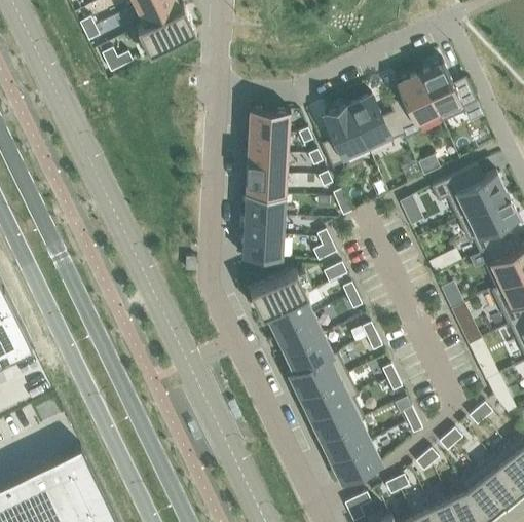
[(176,0),(144,0),(135,5),(145,24),(180,7),(176,0)]
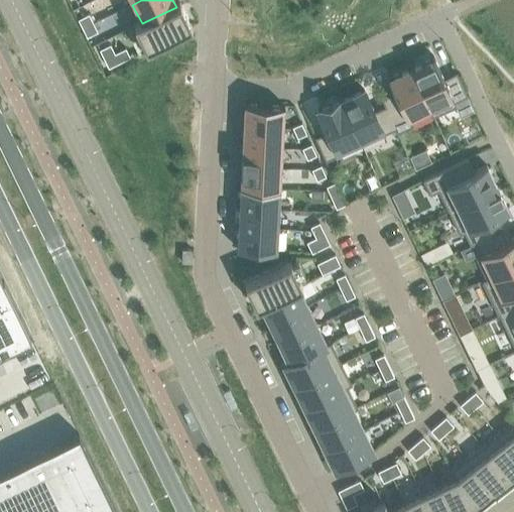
[(142,23),(133,27),(145,51),(191,28),(180,5),(176,7),(142,23)]
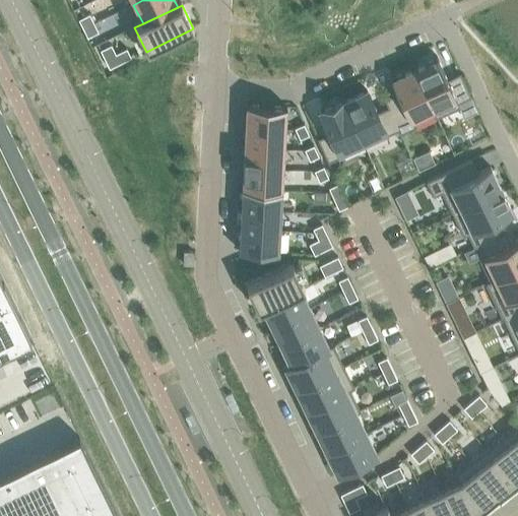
[(94,12),(83,17),(88,26),(100,21),(94,12)]
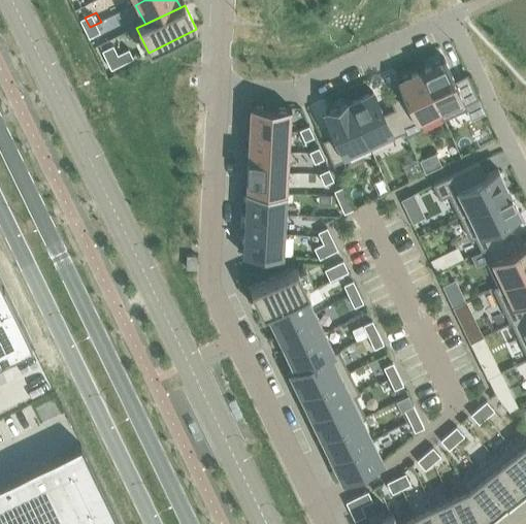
[(101,22),(90,27),(94,36),(106,31),(101,22)]
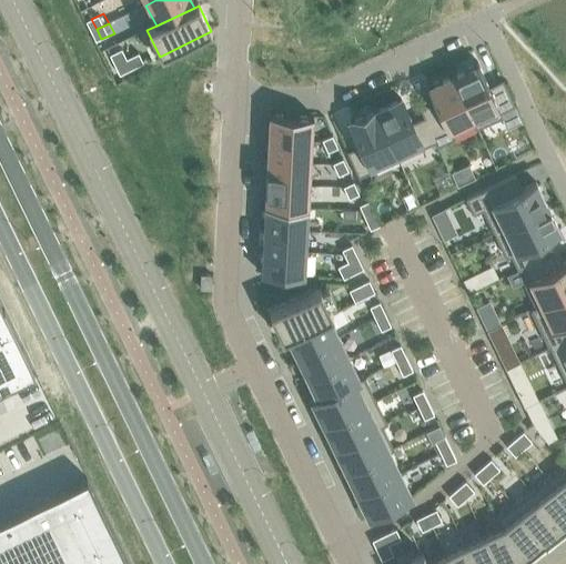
[(121,50),(109,56),(114,66),(127,60),(121,50)]
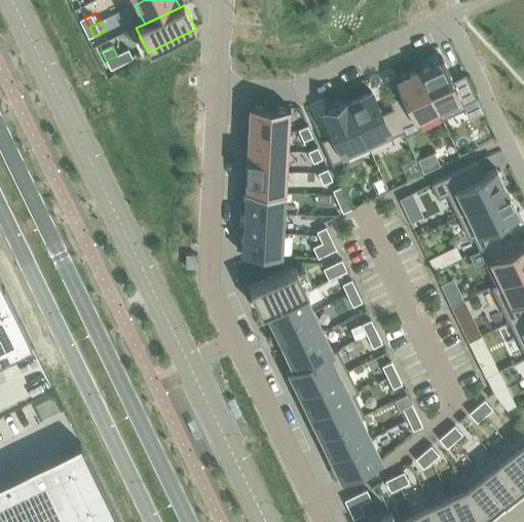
[(128,50),(117,56),(121,65),(133,60),(128,50)]
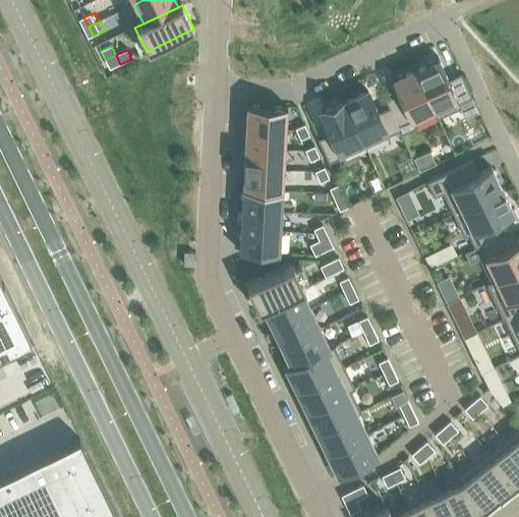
[(116,55),(105,60),(109,69),(120,64),(116,55)]
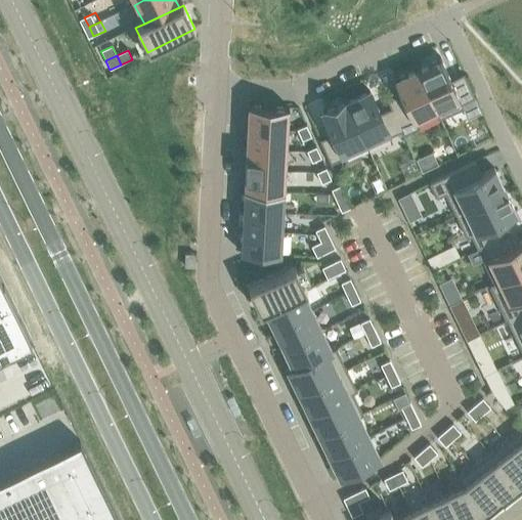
[(441,59),(419,70),(438,111),(442,121),(466,110),(464,105),(477,99),(466,74),(452,80),(442,59),(441,59)]
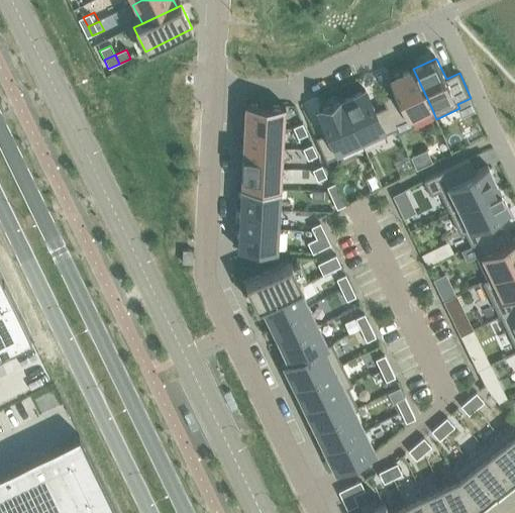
[(396,93),(384,98),(387,106),(399,130),(400,135),(415,128),(410,119),(432,109),(413,69),(390,80),(396,93)]
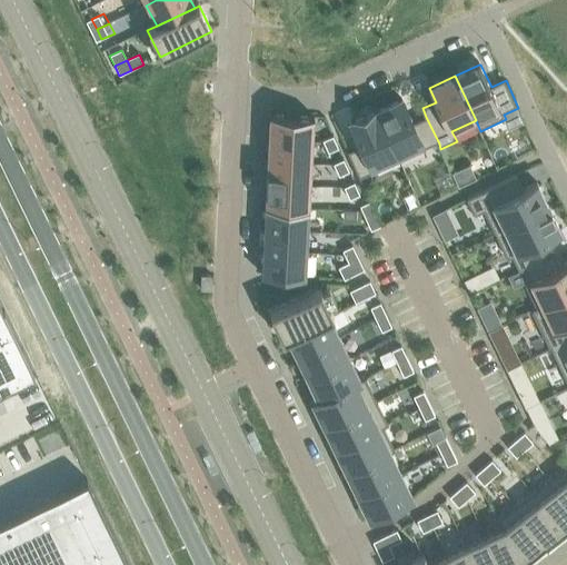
[(401,100),(377,111),(397,156),(399,161),(439,144),(426,117),(413,122),(403,100),(401,100)]
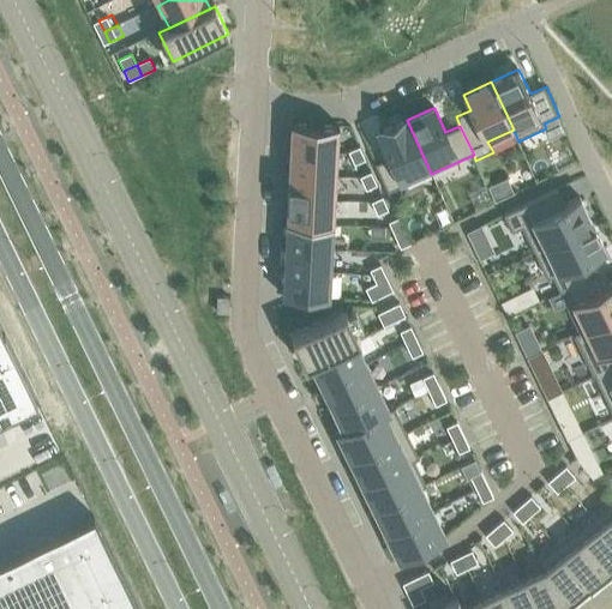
[(390,158),(375,166),(388,194),(431,174),(429,168),(407,120),(381,132),(379,132),(390,158)]
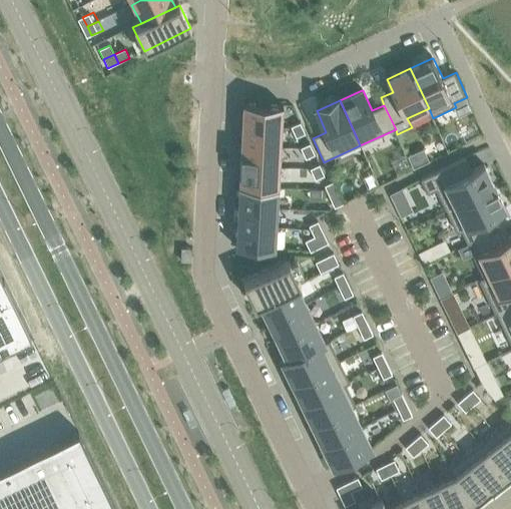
[(243,104),(241,125),(281,127),(282,106),(243,104)]
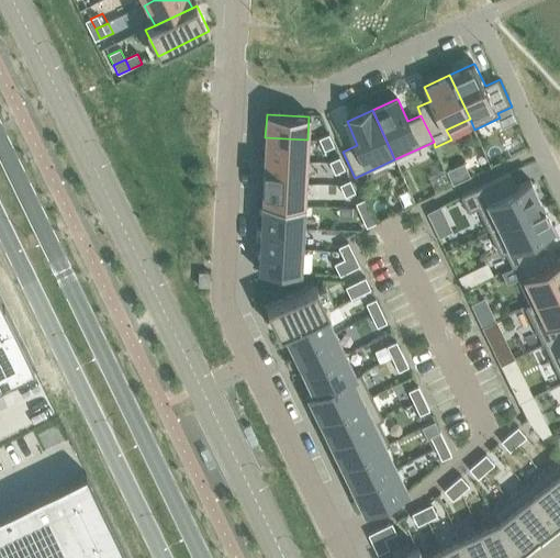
[(328,135),(318,140),(324,152),(334,147),(328,135)]
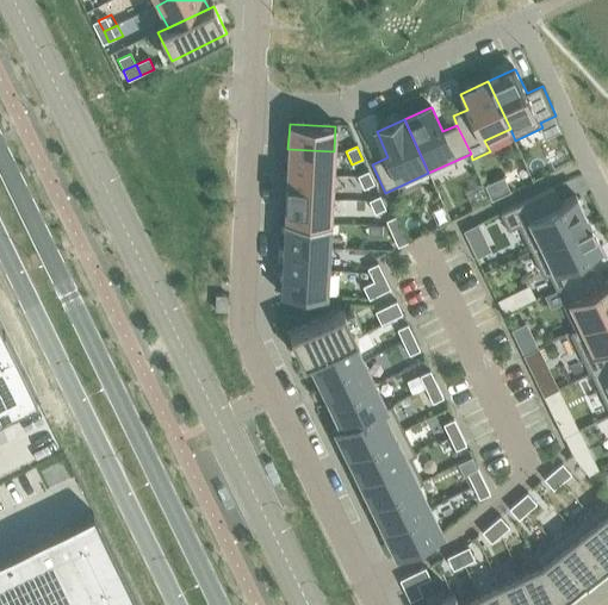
[(287,149),(286,174),(333,175),(334,151),(287,149)]
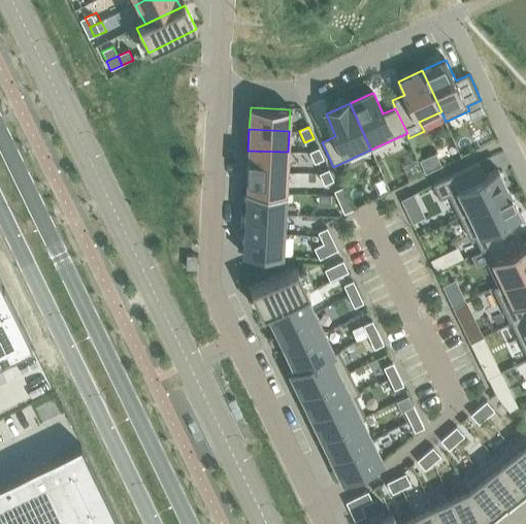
[(318,149),(308,153),(314,164),(324,160),(318,149)]
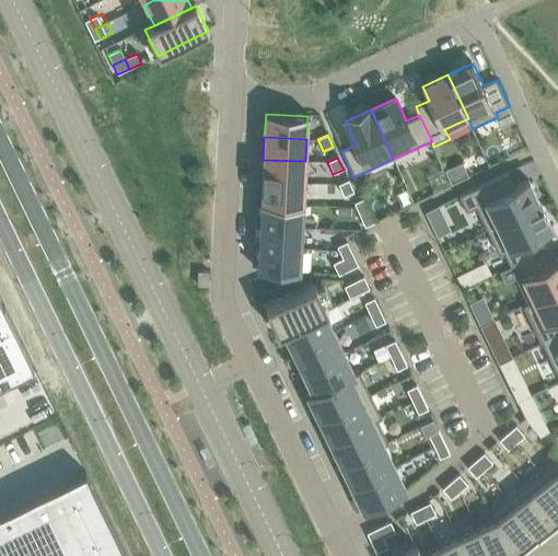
[(263,168),(262,182),(279,183),(304,184),(305,161),(263,160),(263,168)]
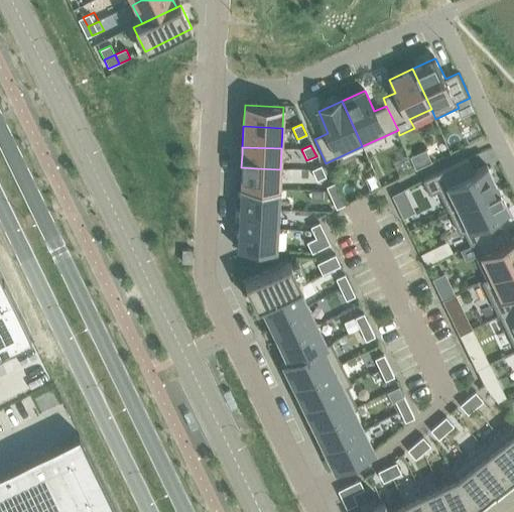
[(428,153),(412,160),(418,173),(434,165),(428,153)]
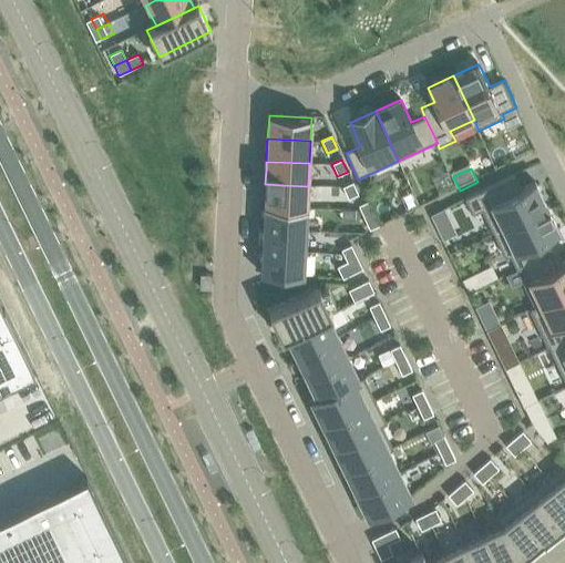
[(516,176),(466,201),(475,216),(484,212),(495,234),(548,207),(536,183),(522,190),(516,176)]
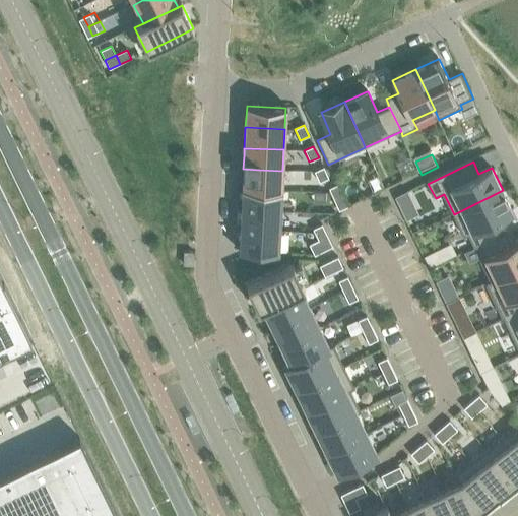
[(323,168),(314,172),(319,183),(328,179),(323,168)]
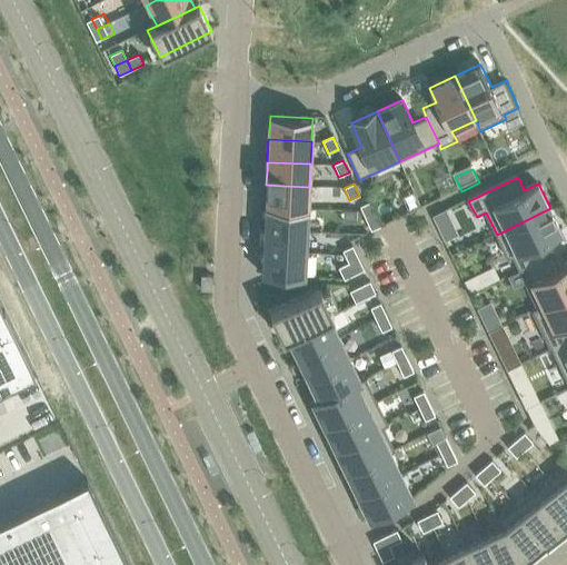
[(265,199),(265,207),(307,209),(309,187),(284,186),(266,185),(265,199)]
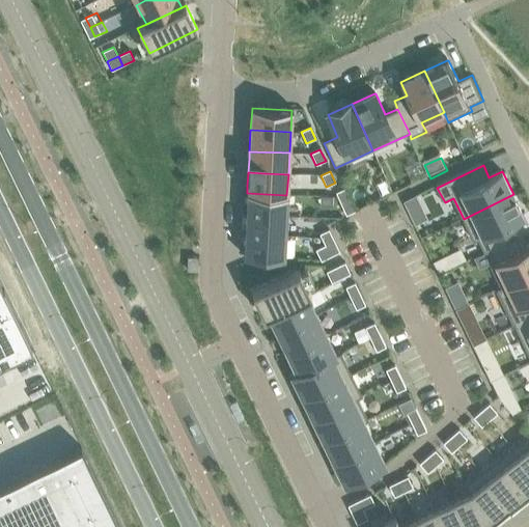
[(345,189),(335,193),(340,204),(351,200),(345,189)]
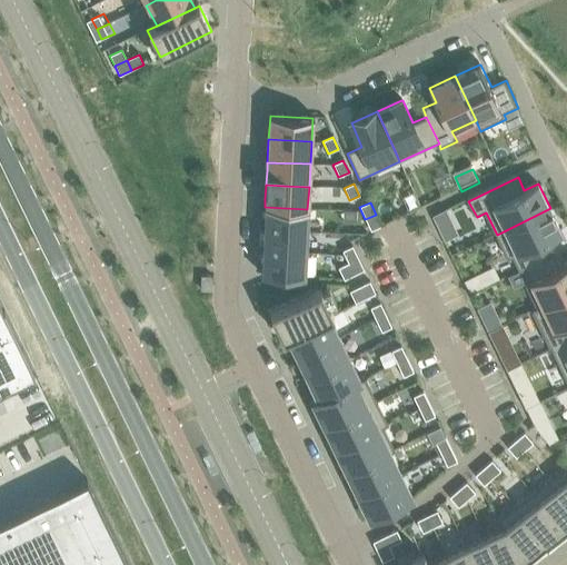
[(265,207),(264,229),(306,233),(307,209),(265,207)]
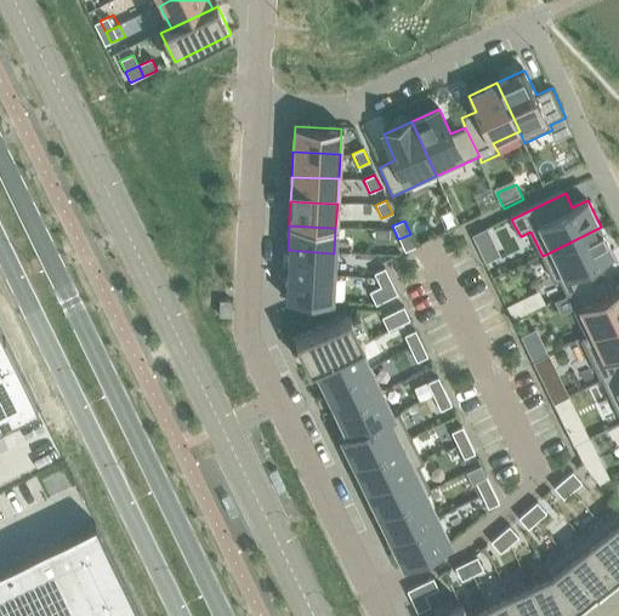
[(601,227),(543,256),(556,284),(561,281),(568,295),(572,292),(596,281),(590,267),(614,255),(601,227)]
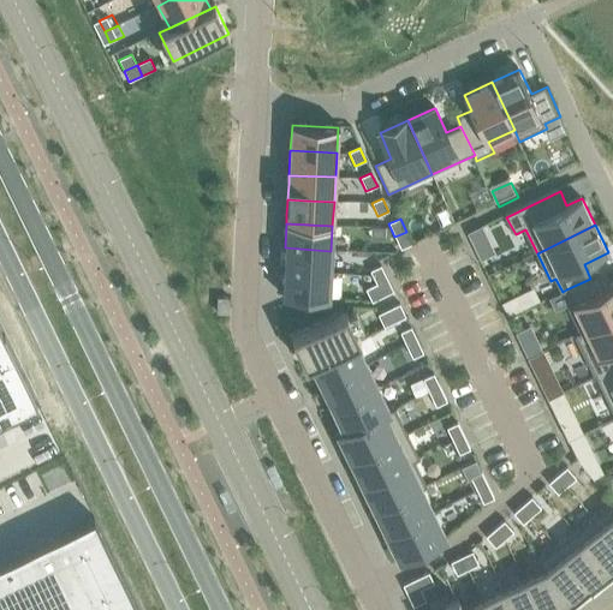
[(483,228),(470,235),(476,249),(489,241),(483,228)]
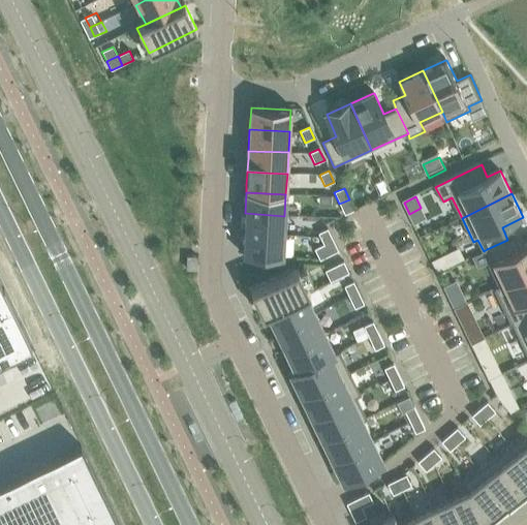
[(349,199),(339,204),(345,215),(354,211),(349,199)]
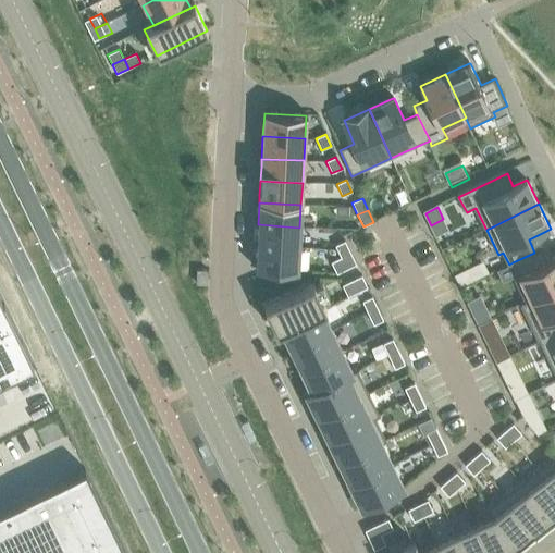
[(258,224),(256,247),(298,249),(299,228),(258,224)]
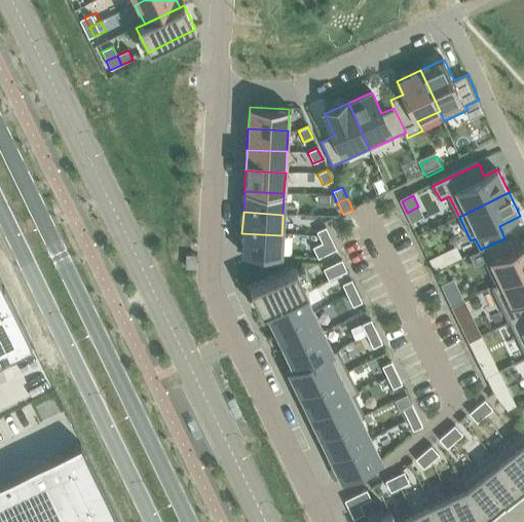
[(326,228),(315,232),(322,244),(331,239),(326,228)]
